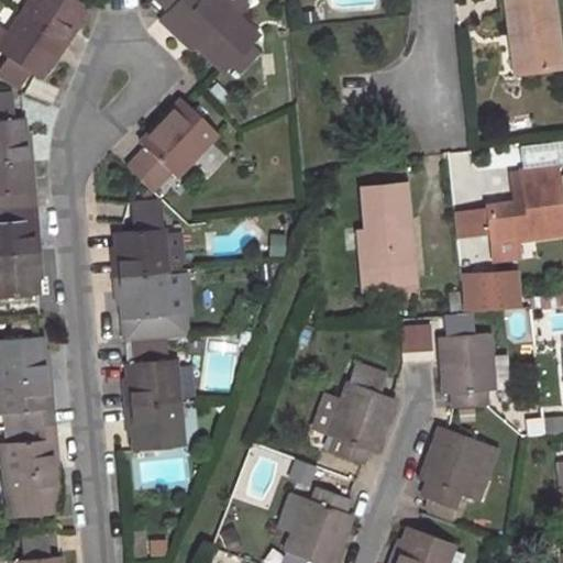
[(57,56),(74,32),(69,30),(76,19),(86,3),(79,0),(30,0),(0,44),(0,51),(36,77),(46,64),(53,54),(57,56)]
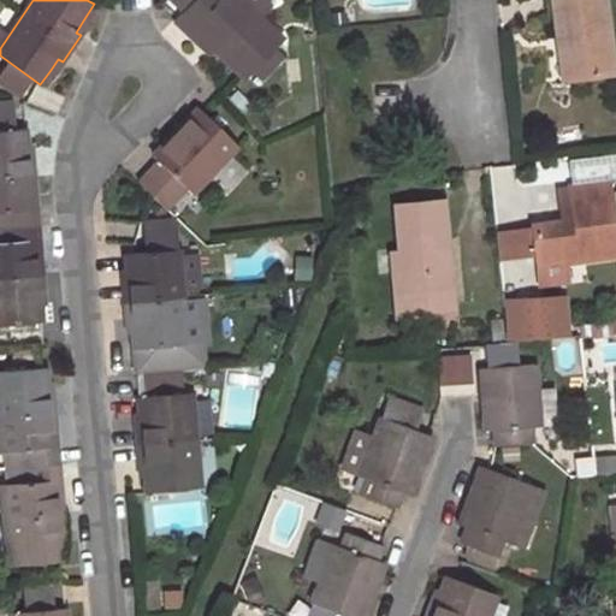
[(169,0),(182,11),(191,0),(169,0)]
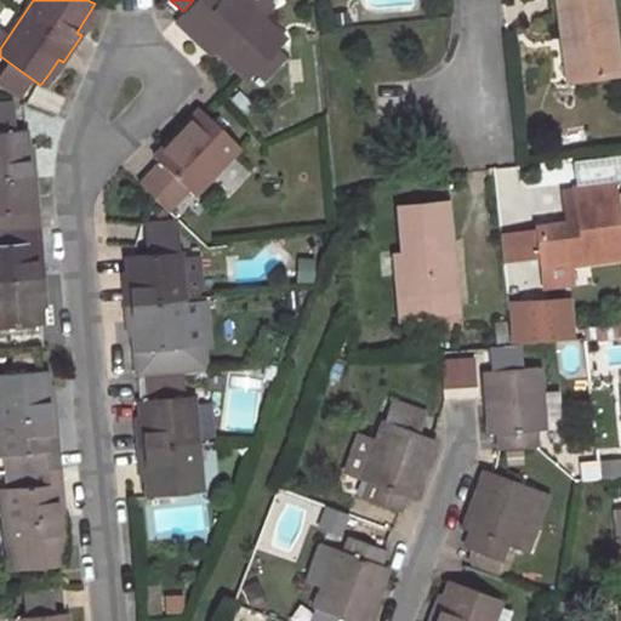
[(285,39),(243,0),(193,0),(183,11),(175,21),(188,33),(193,28),(215,49),(246,80),(285,39)]
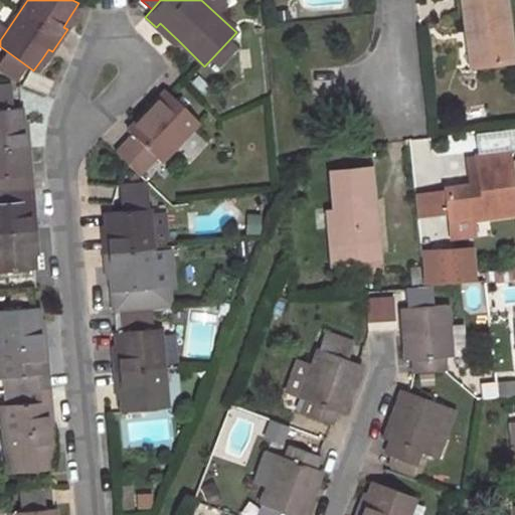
[(470,30),(475,67),(511,62),(503,0),(460,0),(464,31),(470,30)]
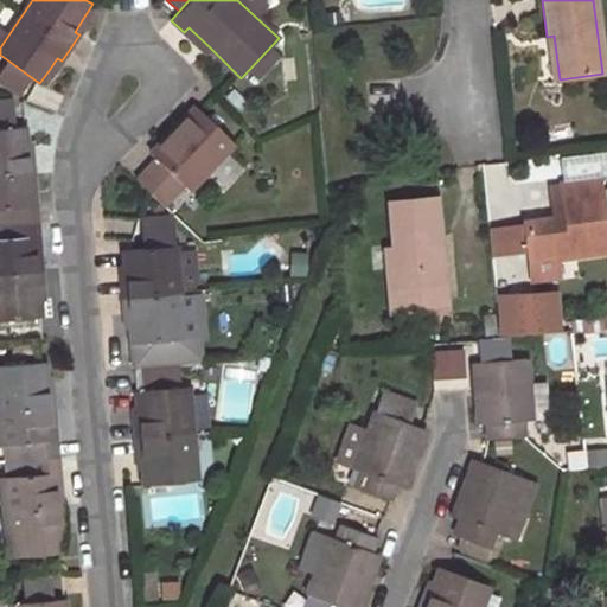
[(82,20),(75,32),(80,34),(87,23),(82,20)]
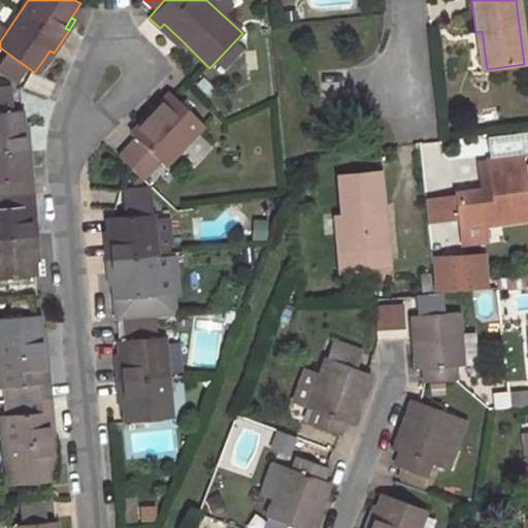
[(160,28),(178,45),(183,41),(164,24),(160,28)]
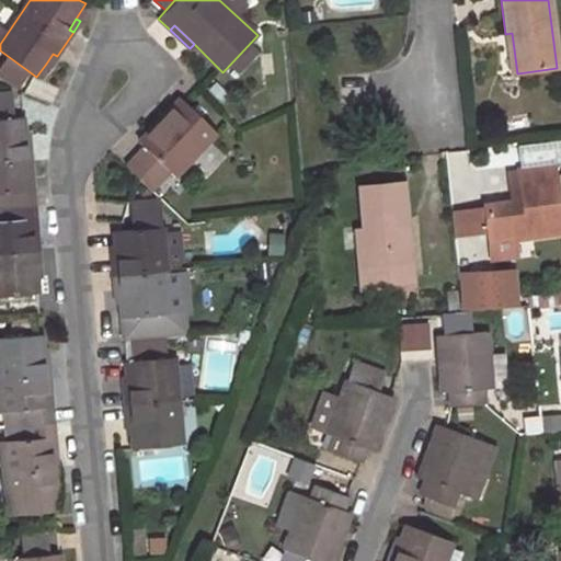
[(53,54),(46,64),(49,67),(57,56),(53,54)]
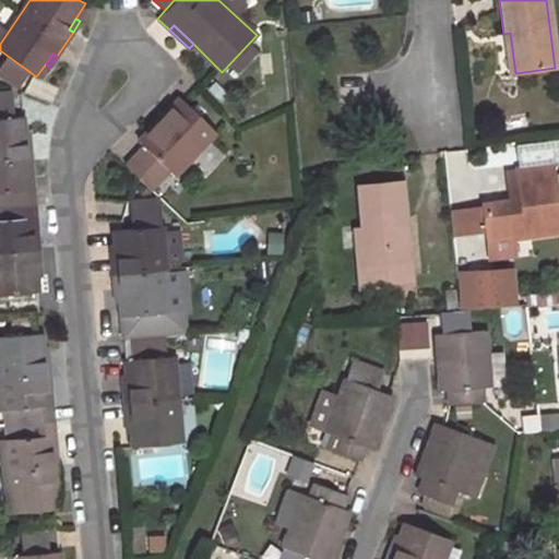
[(215,132),(179,97),(138,141),(142,144),(123,165),(151,189),(169,170),(175,175),(215,132)]
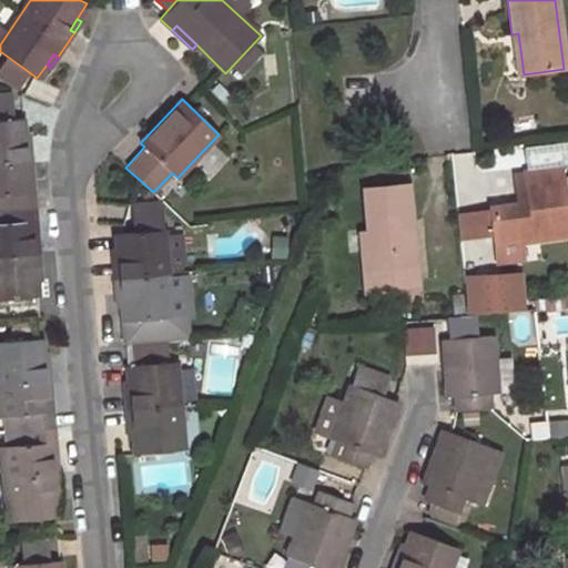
[(34,251),(32,221),(39,220),(37,191),(30,192),(28,163),(34,163),(33,143),(27,143),(26,132),(24,119),(9,120),(0,120),(0,202),(1,223),(0,223),(0,298),(39,295),(38,282),(37,271),(43,270),(41,251),(34,251)]
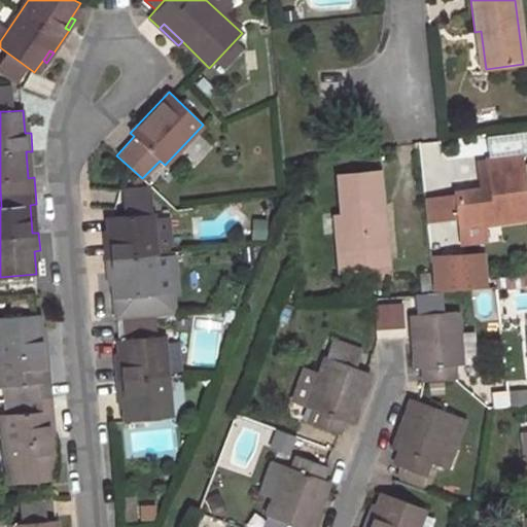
[(485,138),(486,154),(526,151),(526,138),(526,135),(485,138)]
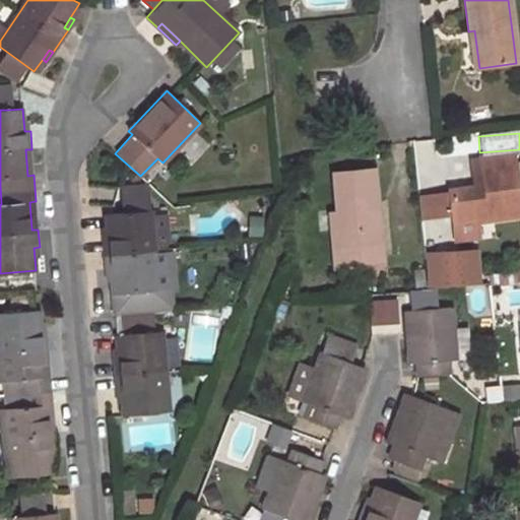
[(477,221),(519,216),(512,153),(480,158),(482,171),(484,187),(472,189),(450,192),(453,217),(456,241),(479,238),(477,221)]
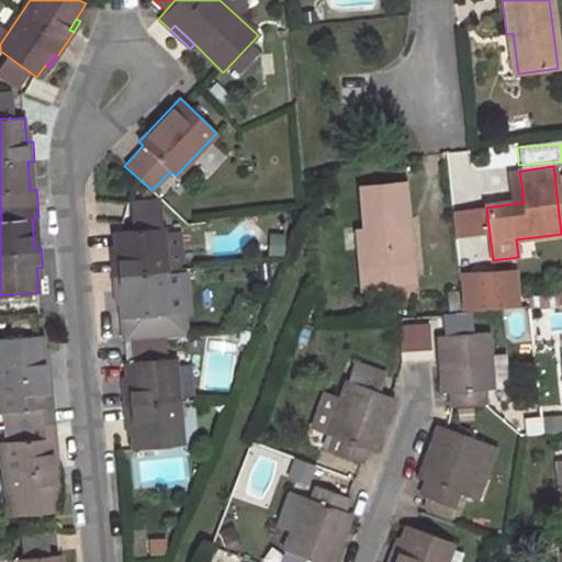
[(355,229),(359,267),(411,261),(403,182),(359,188),(363,229),(355,229)]
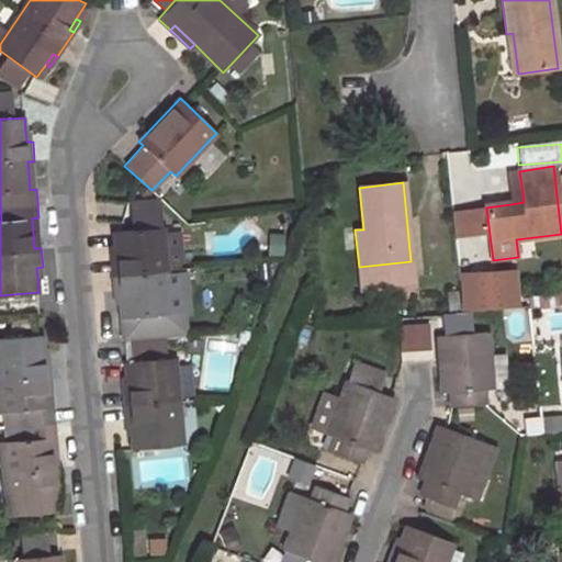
[(521,184),(507,187),(510,204),(524,202),(521,184)]
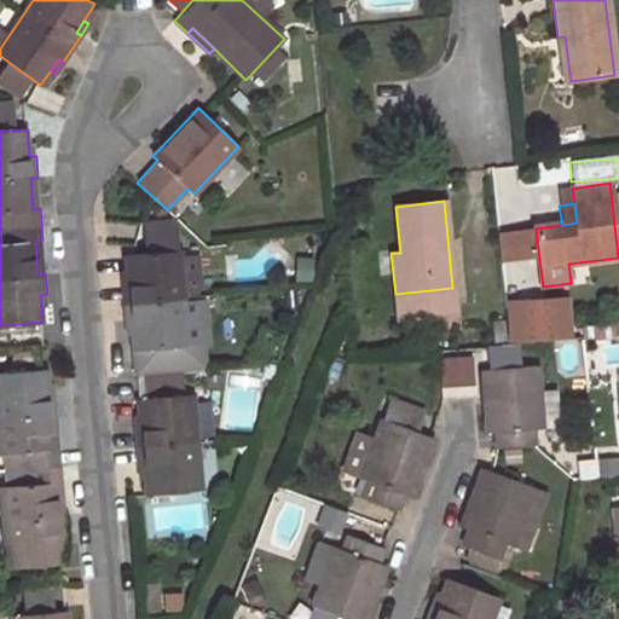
[(155,252),(179,250),(177,225),(152,226),(155,252)]
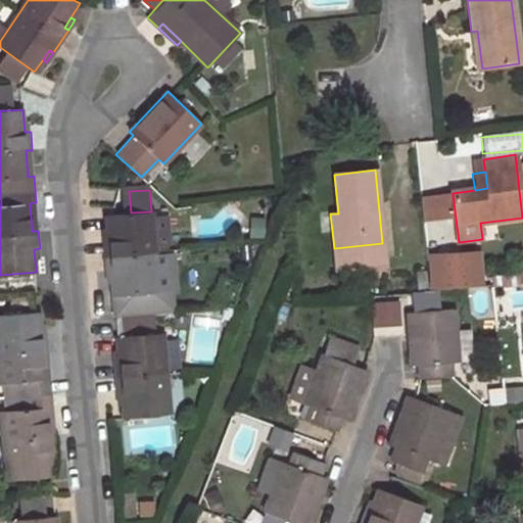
[(456,219),(453,193),(433,196),(436,221),(456,219)]
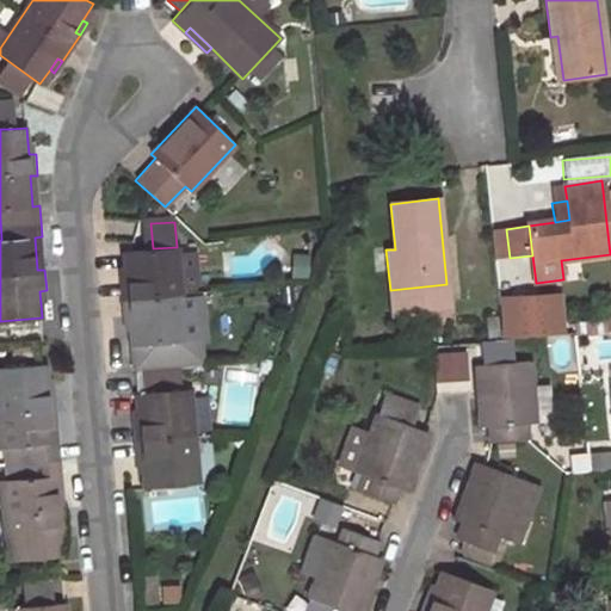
[(44,270),(42,236),(35,238),(37,270),(44,270)]
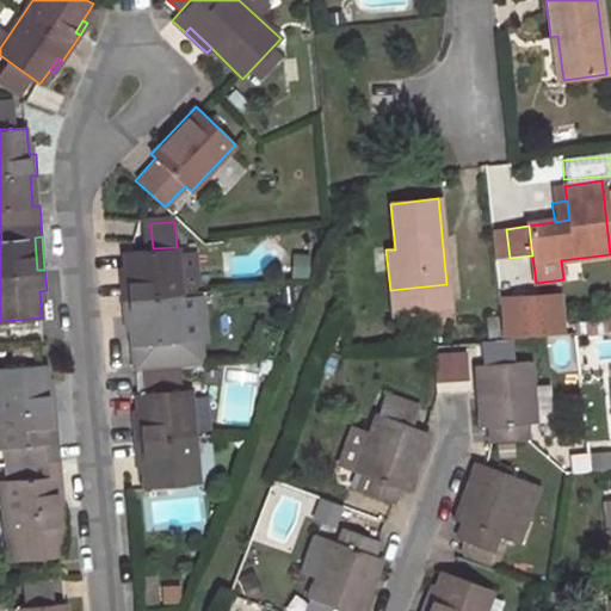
[(121,283),(123,315),(129,315),(130,327),(131,345),(185,340),(177,247),(153,248),(124,252),(125,269),(127,283),(121,283)]
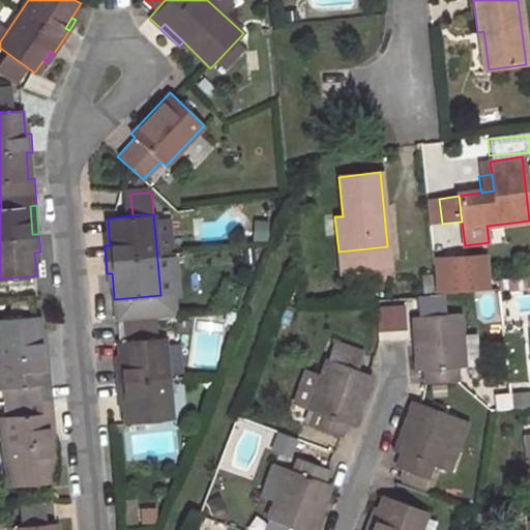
[(490,289),(488,253),(433,256),(435,292),(490,289)]
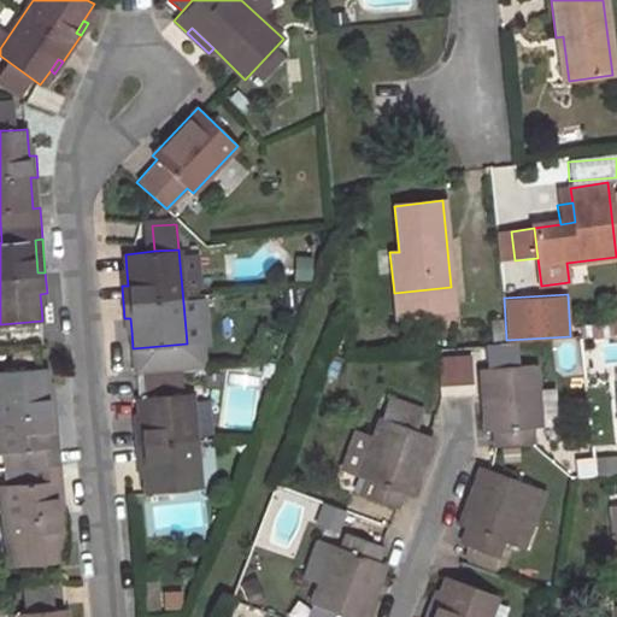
[(187,344),(133,348),(135,372),(139,372),(178,369),(204,366),(201,342),(187,344)]
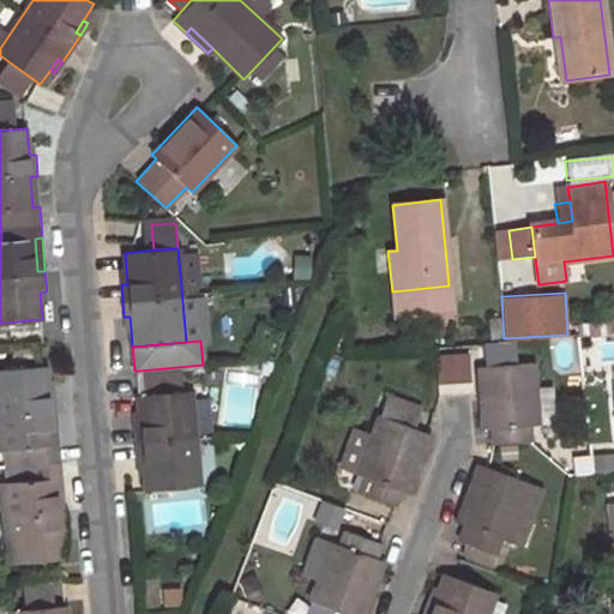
[(470,353),(435,355),(438,381),(473,379),(470,353)]
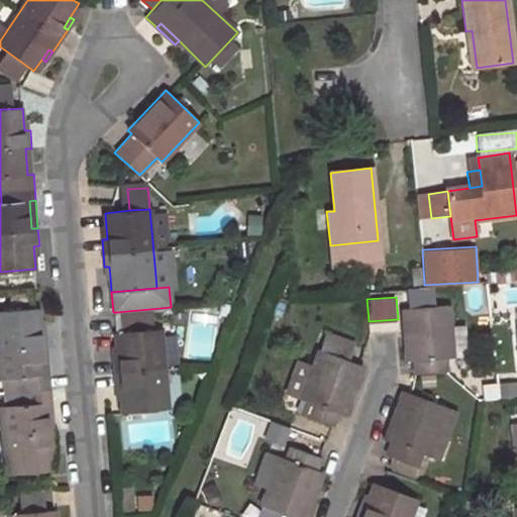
[(449,306),(402,310),(406,360),(412,360),(414,375),(446,372),(445,358),(454,357),(449,306)]
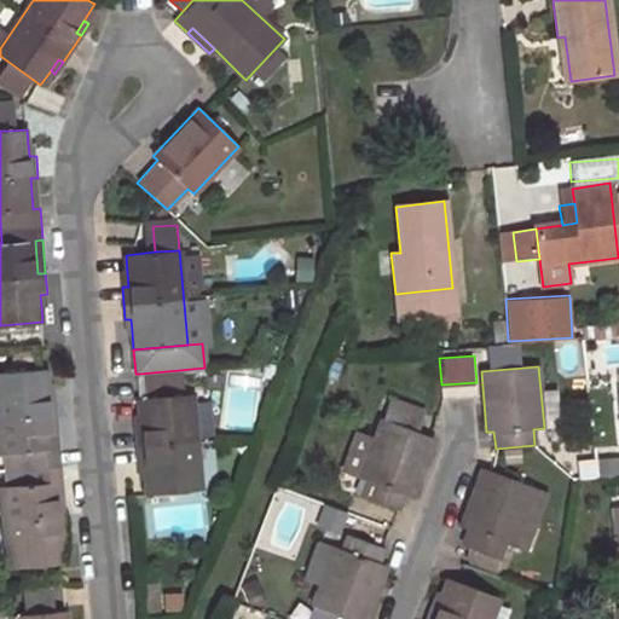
[(1,486),(9,568),(63,563),(62,548),(61,536),(67,536),(65,514),(59,514),(57,481),(62,481),(59,449),(53,450),(51,418),(56,418),(55,398),(50,399),(48,385),(46,368),(0,372),(0,453),(19,452),(22,469),(5,472),(7,486),(1,486)]
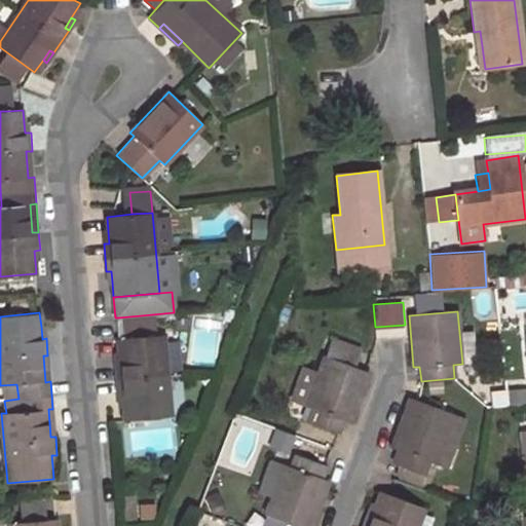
[(120,338),(154,335),(152,314),(118,317),(120,338)]
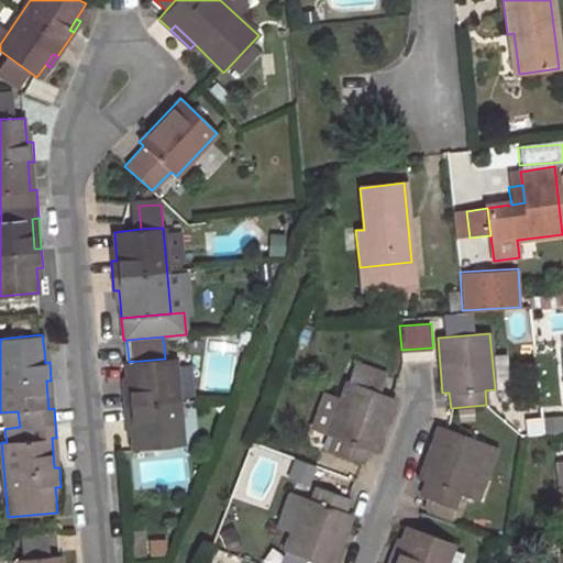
[(507,383),(506,353),(494,353),(495,383),(507,383)]
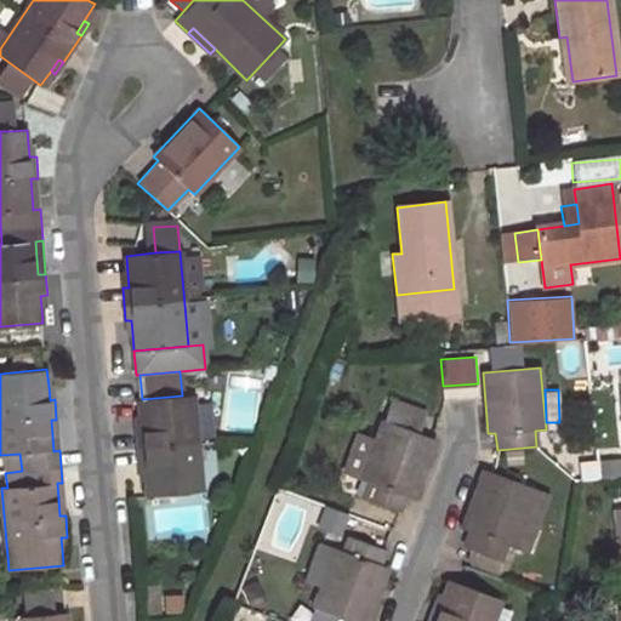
[(200,491),(192,394),(182,396),(142,399),(138,399),(141,419),(142,432),(135,432),(138,465),(144,465),(146,477),(146,478),(148,495),(200,491)]
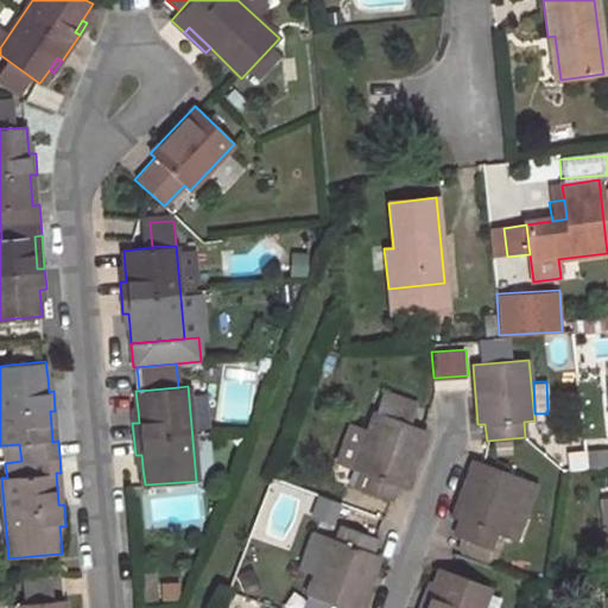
[(196,426),(206,426),(203,388),(194,390),(196,426)]
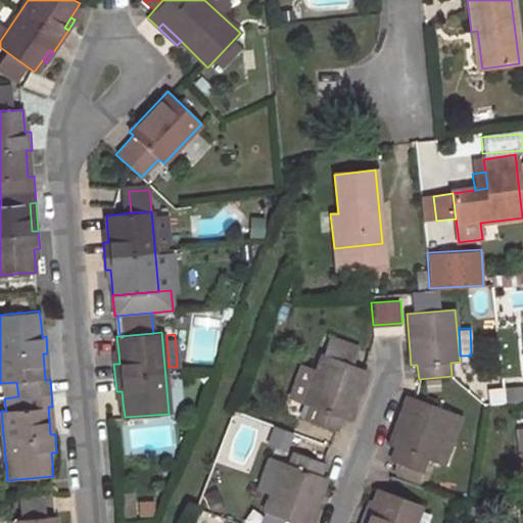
[(366,371),(323,354),(304,401),(311,403),(304,419),(337,432),(342,416),(348,418),(366,371)]
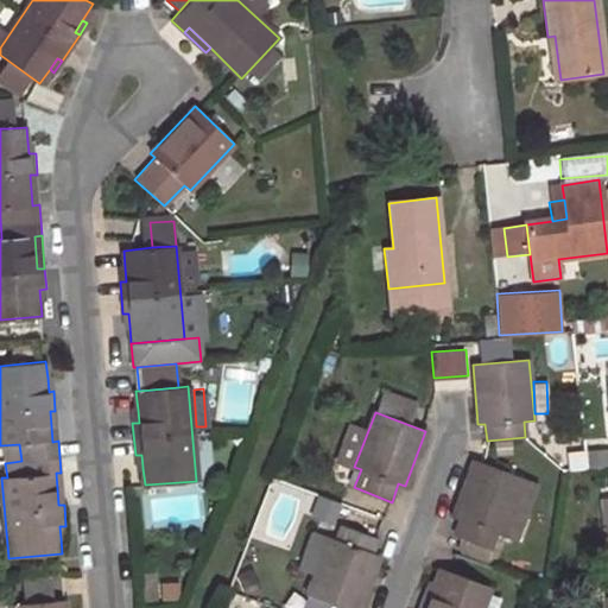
[(524,477),(474,461),(453,517),(461,519),(454,536),(491,549),(496,533),(502,536),(524,477)]
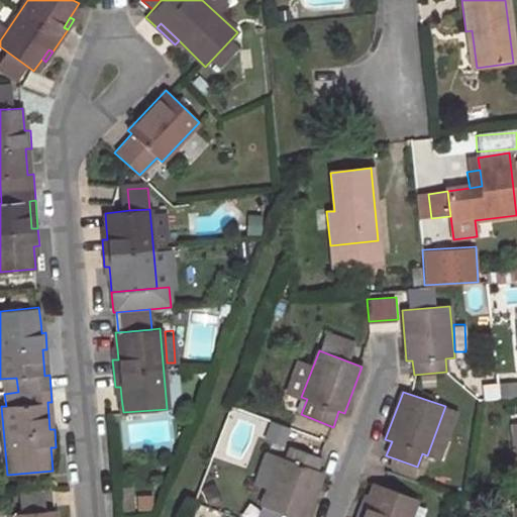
[(279,458),(262,506),(291,516),(305,516),(321,474),(316,472),(321,458),(289,446),(284,460),(279,458)]
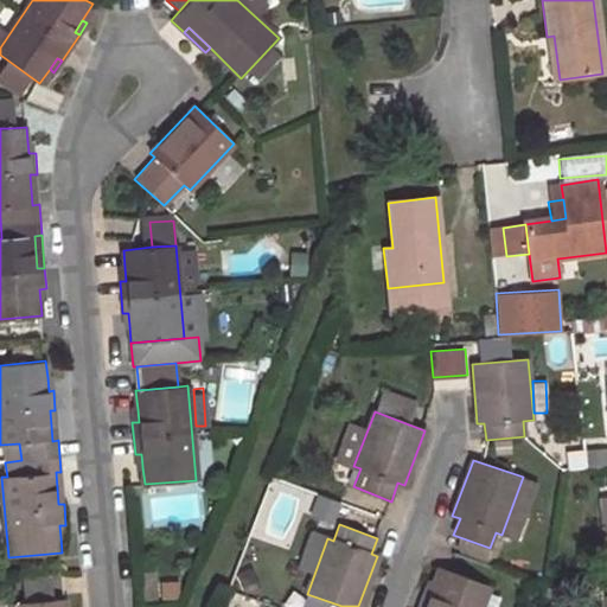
[(422,594),(416,606),(480,606),(487,586),(439,568),(433,585),(428,596),(422,594)]
